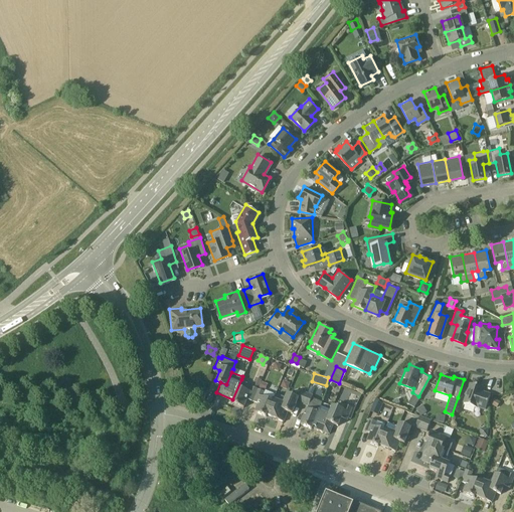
[(251,383),(241,379),(232,399),(231,400),(243,405),(246,397),(251,399),(257,387),(250,384),(251,383)]
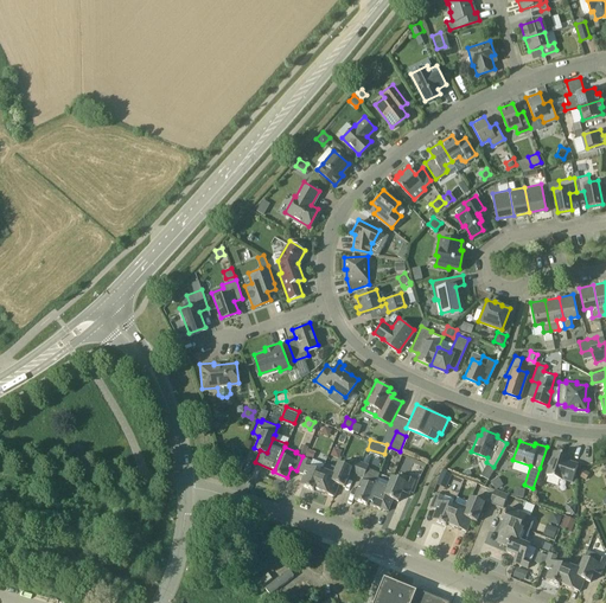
[(568,455),(554,449),(546,473),(561,478),(561,476),(572,480),(576,463),(567,460),(568,455)]
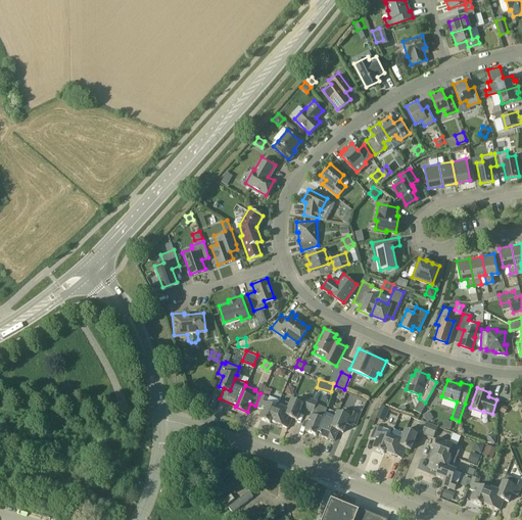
[(268,395),(267,395),(262,393),(261,393),(255,406),(262,408),(258,416),(270,421),(270,419),(276,405),(266,400),(268,395)]
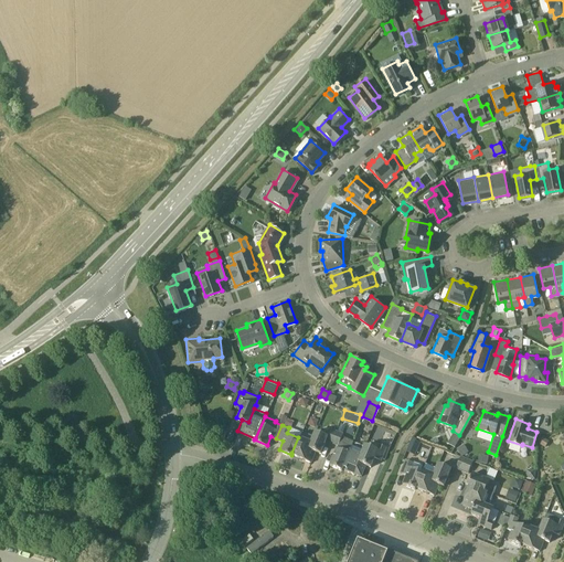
[(331,441),(336,430),(329,427),(326,434),(315,430),(312,434),(310,441),(308,446),(315,449),(320,452),(326,438),(331,441)]
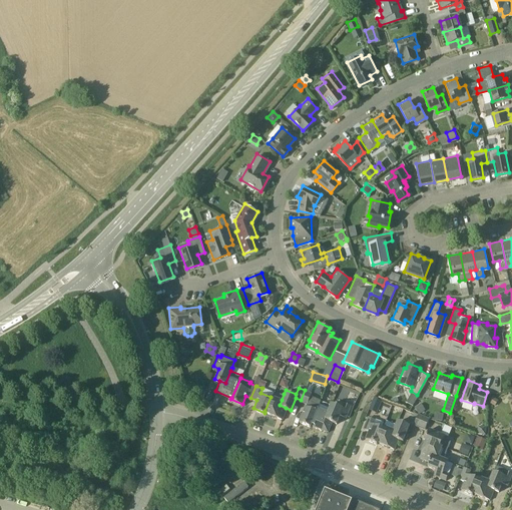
[(284,394),(274,390),(272,396),(271,395),(271,397),(265,411),(282,418),(286,408),(280,405),(282,400),(284,394)]
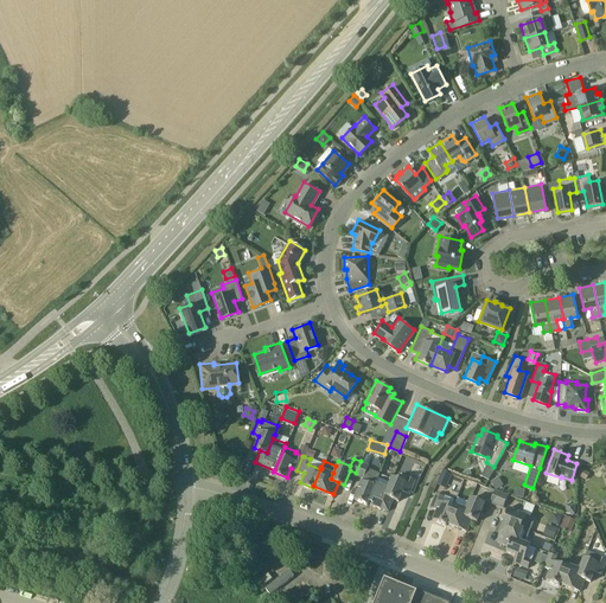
[(361,461),(356,473),(363,476),(367,466),(368,463),(361,461)]
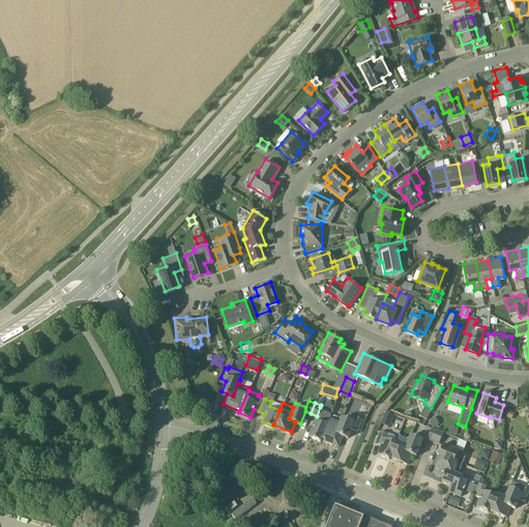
[(330,411),(320,407),(317,416),(316,418),(315,418),(309,435),(320,439),(321,438),(320,437),(326,423),(326,422),(329,415),(330,411)]
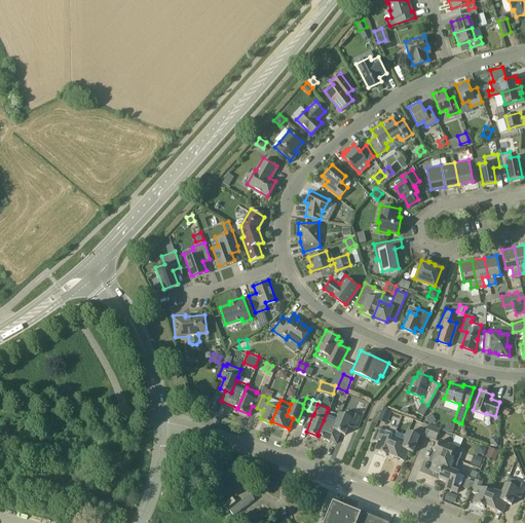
[(511,408),(504,404),(500,410),(507,414),(511,408)]
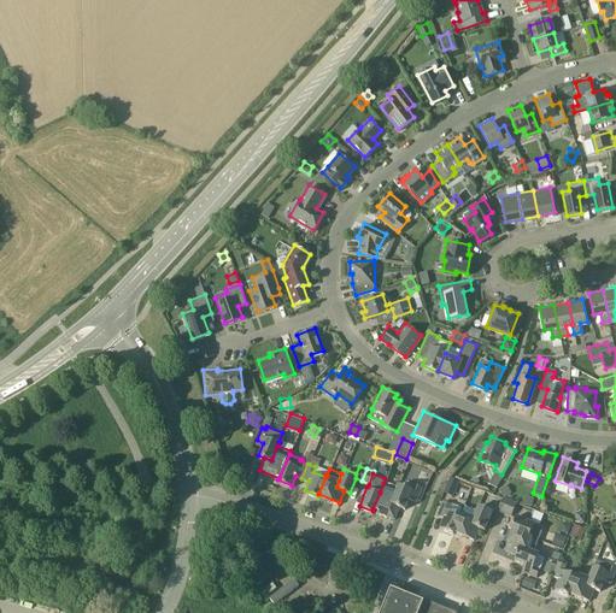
[(452,494),(458,479),(449,476),(443,489),(452,494)]
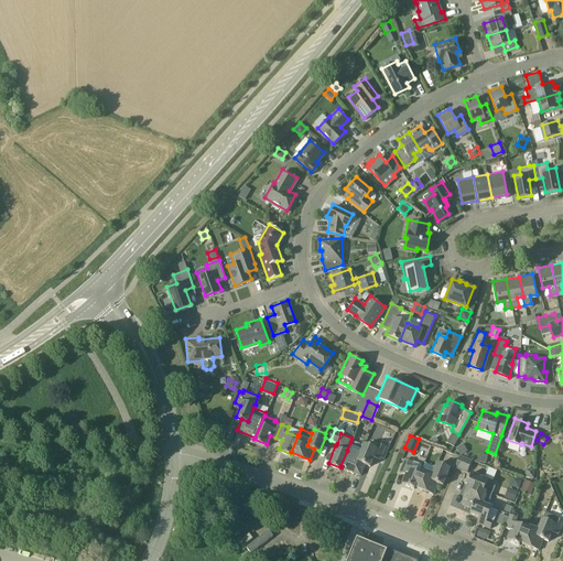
[(466,449),(462,441),(454,445),(459,453),(466,449)]
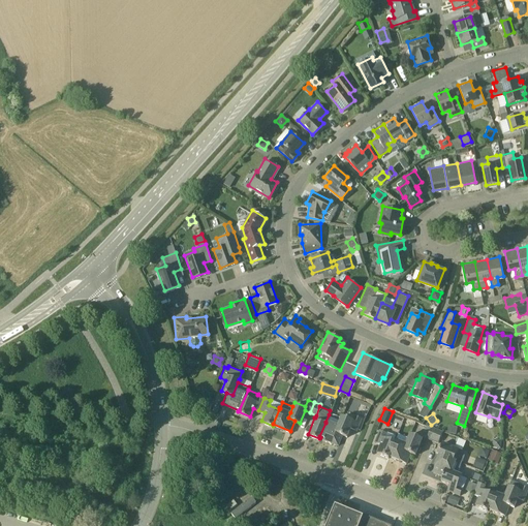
[(340,419),(329,414),(325,422),(325,423),(319,436),(320,437),(337,443),(341,433),(335,430),(338,424),(340,419)]
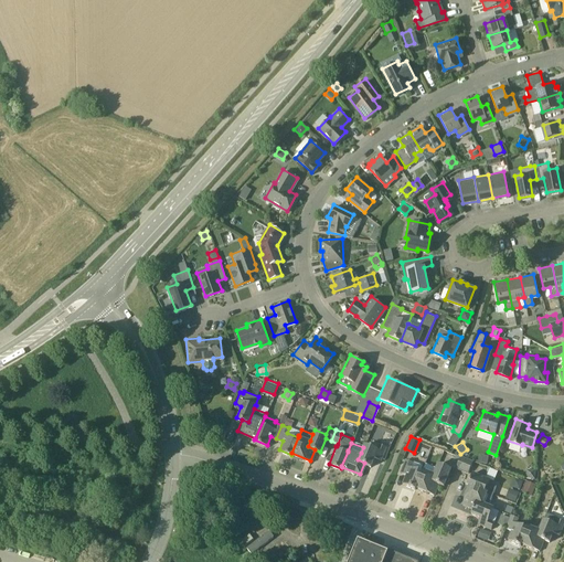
[(364,463),(370,465),(374,454),(381,456),(385,445),(379,443),(376,447),(364,443),(363,447),(361,453),(358,459),(364,463)]
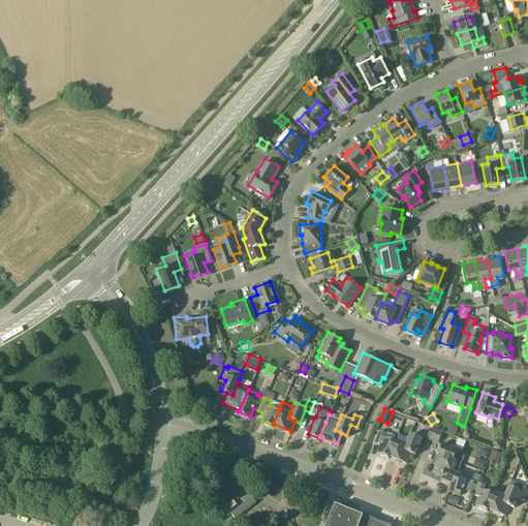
[(436,428),(430,426),(426,424),(422,434),(432,438),(436,428)]
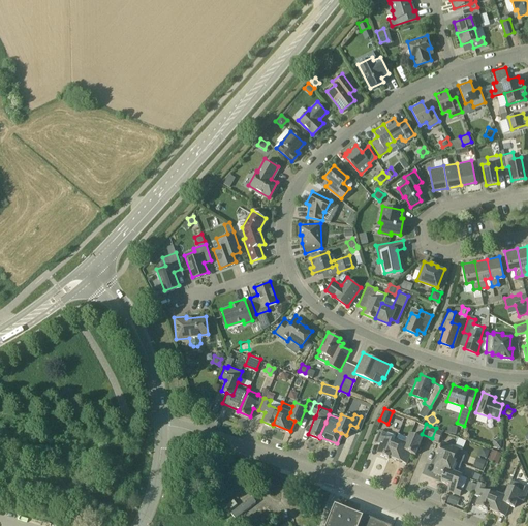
[(394,440),(383,436),(385,431),(379,428),(375,438),(380,441),(376,452),(387,456),(389,455),(394,440)]
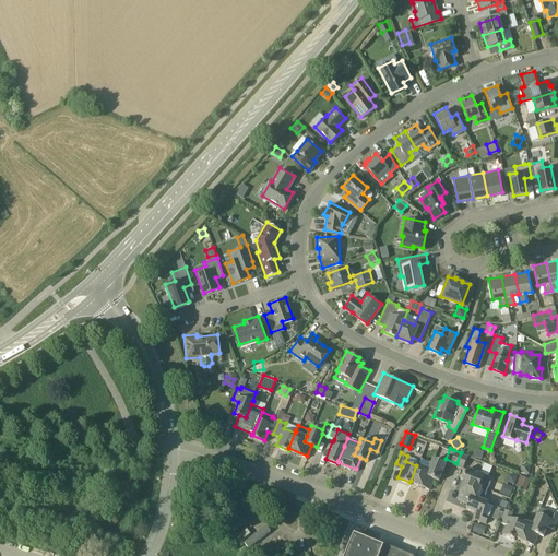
[(456,463),(462,465),(467,454),(461,452),(456,463)]
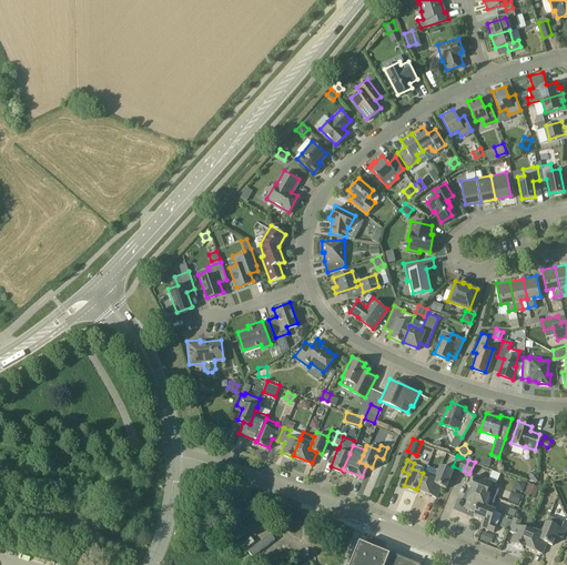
[(441,484),(445,486),(453,470),(441,464),(435,475),(436,475),(433,482),(441,484)]
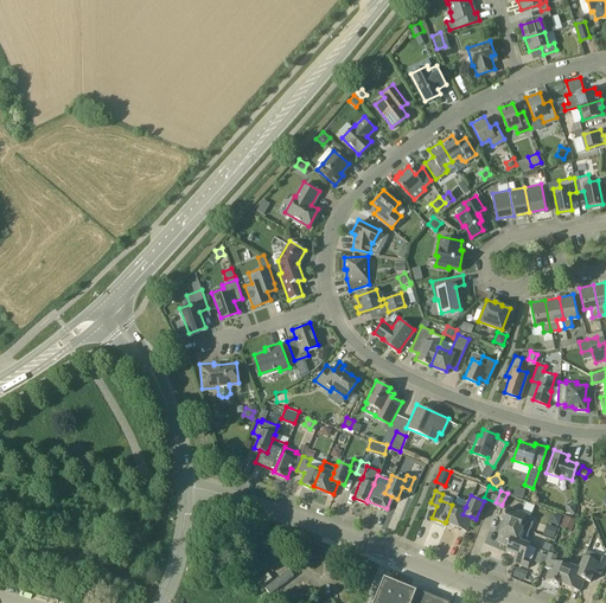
[(574,512),(574,502),(565,501),(563,511),(574,512)]
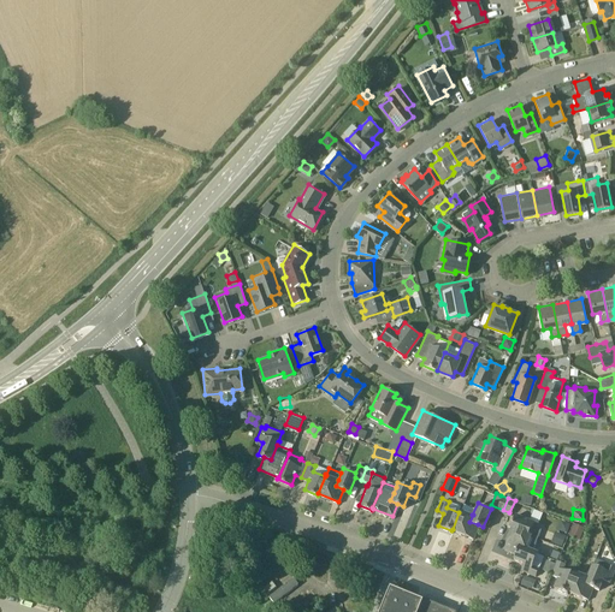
[(473,515),(472,515),(460,510),(459,512),(453,529),(472,536),(478,524),(469,522),(473,515)]
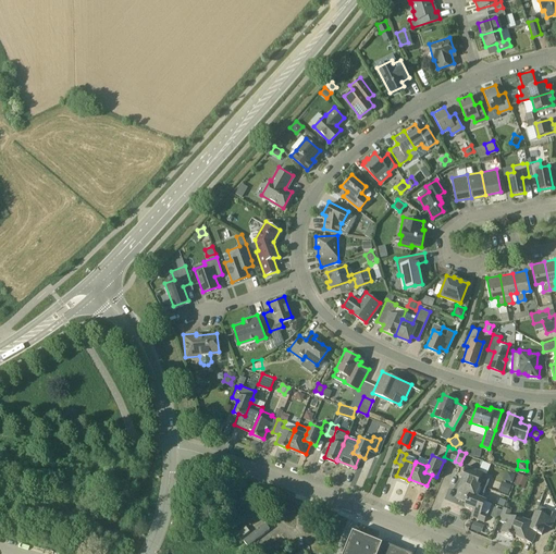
[(485,472),(482,471),(465,464),(460,477),(461,477),(462,477),(479,483),(485,485),(489,478),(484,476),(485,472)]
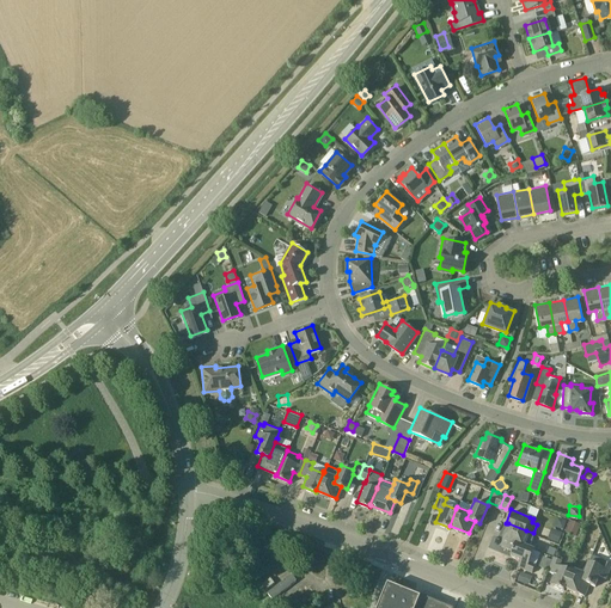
[(575,534),(580,522),(569,517),(564,529),(575,534)]
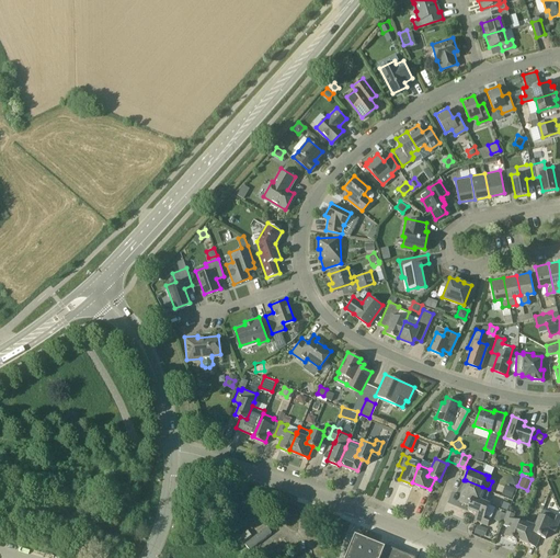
[(478,499),(482,487),(466,480),(465,480),(458,499),(469,503),(471,497),(478,499)]
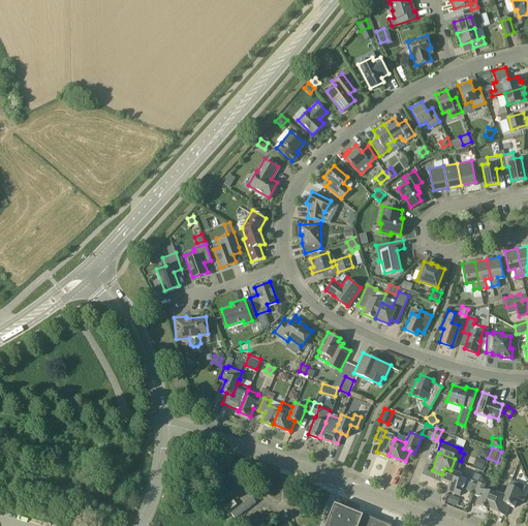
[(478,456),(474,465),(482,468),(486,459),(478,456)]
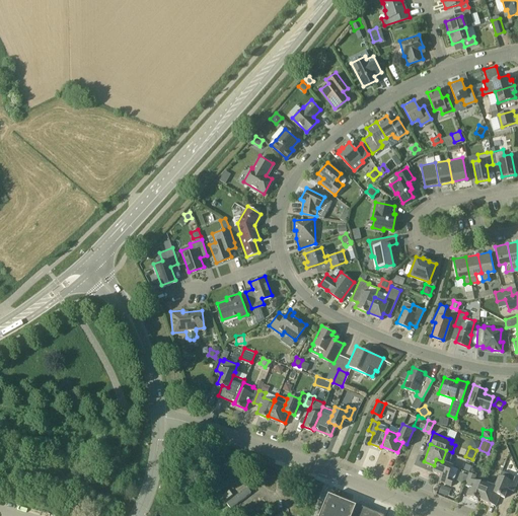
[(452,465),(442,461),(436,459),(434,465),(432,469),(442,474),(440,480),(450,484),(453,477),(448,475),(452,465)]
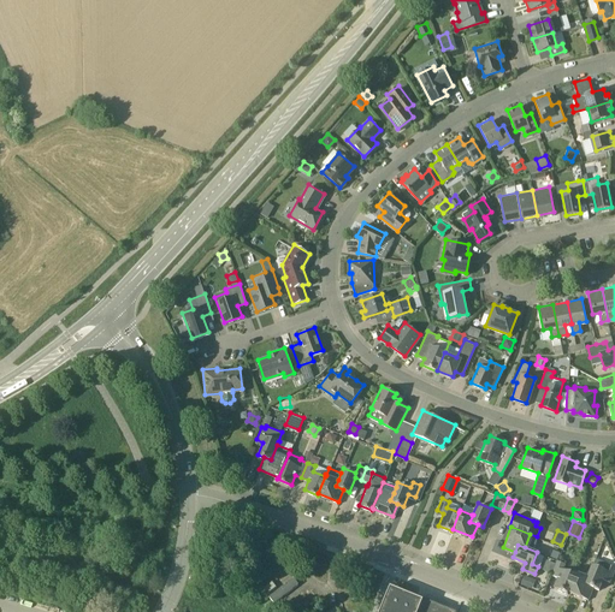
[(592,586),(598,588),(603,576),(609,578),(614,566),(607,563),(608,562),(595,557),(587,576),(585,582),(592,586)]
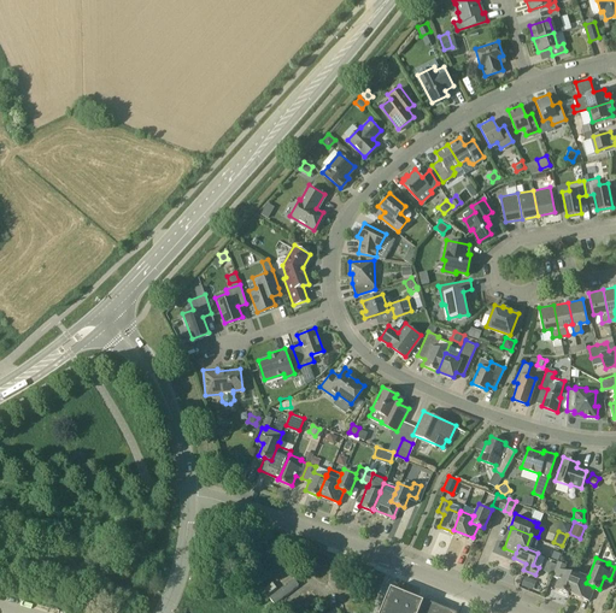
[(575,573),(574,573),(562,569),(564,563),(557,560),(551,575),(558,577),(555,588),(568,593),(568,590),(575,573)]
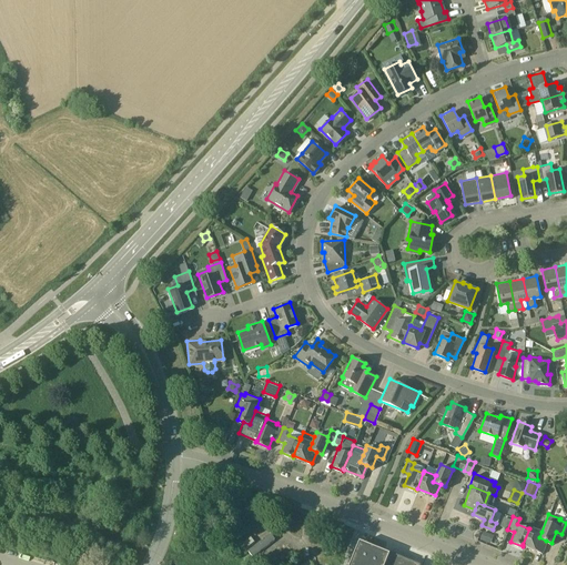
[(542,532),(529,527),(528,528),(529,528),(523,544),(542,552),(546,541),(539,537),(542,532)]
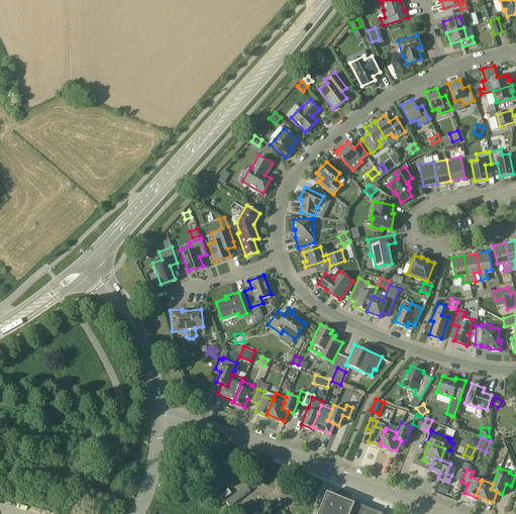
[(448,485),(439,482),(436,489),(445,493),(448,485)]
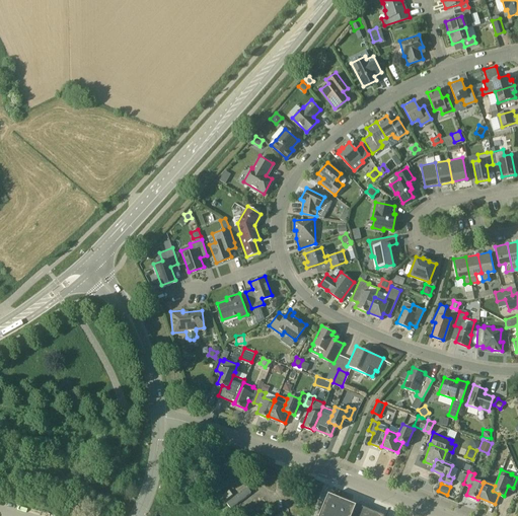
[(245,486),(225,502),(230,508),(250,492),(245,486)]
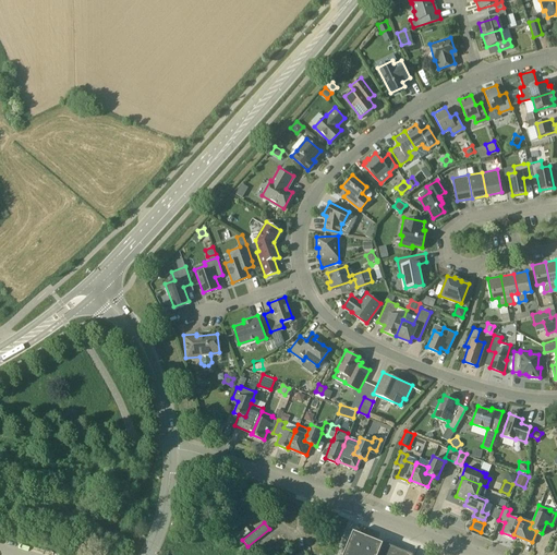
[(246,526),(245,526),(238,531),(240,535),(249,530),(246,526)]
